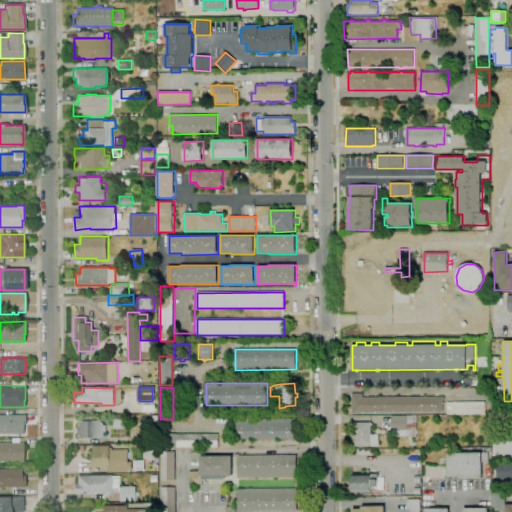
[(445,411),(353,412),(353,393),(363,393),(363,397),(368,397),(368,396),(375,396),(375,397),(445,396),(445,411)]
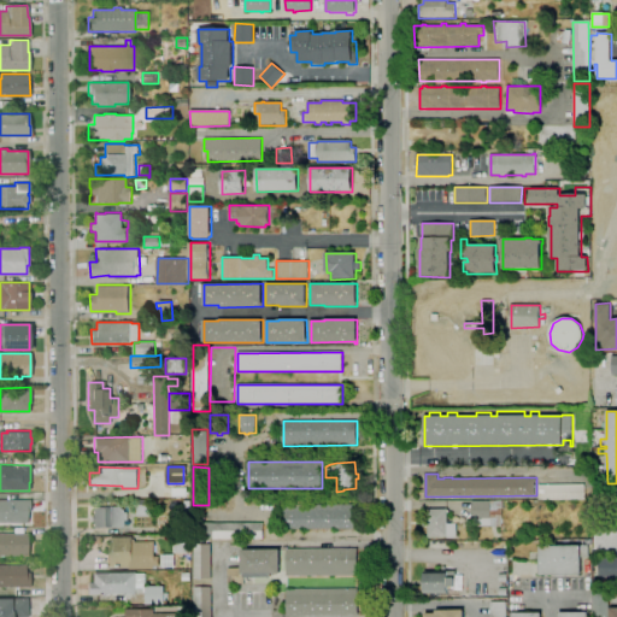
[(586,500),(539,500),(539,485),(585,485),(586,500)]
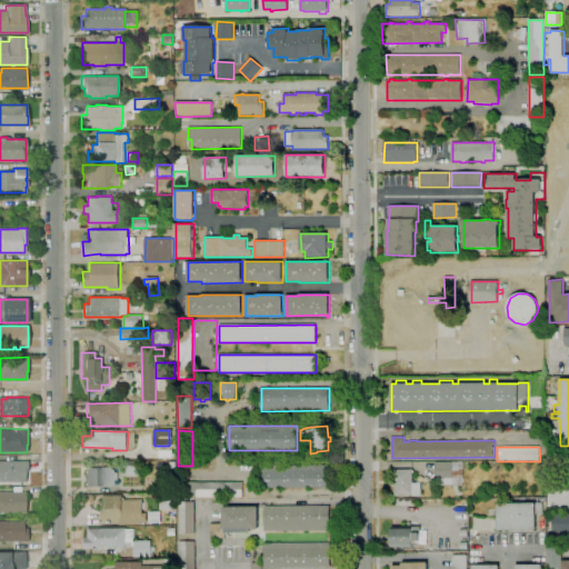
[(568,467),(568,463),(550,463),(550,451),(568,450),(568,467)]
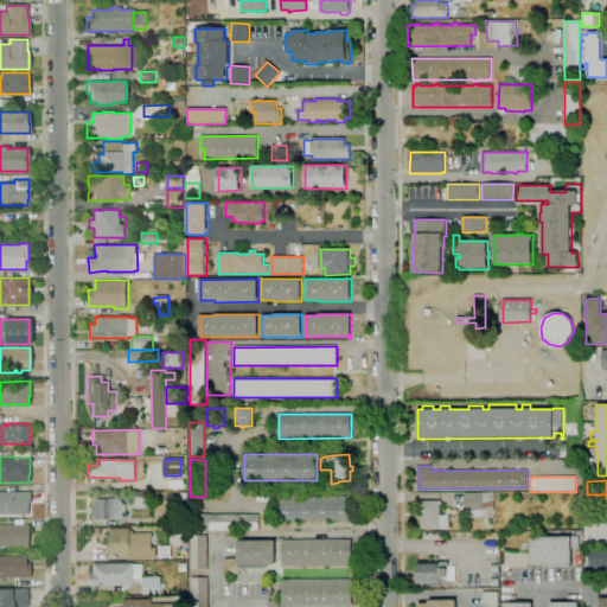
[(163,490),(173,490),(173,506),(163,506),(163,490)]
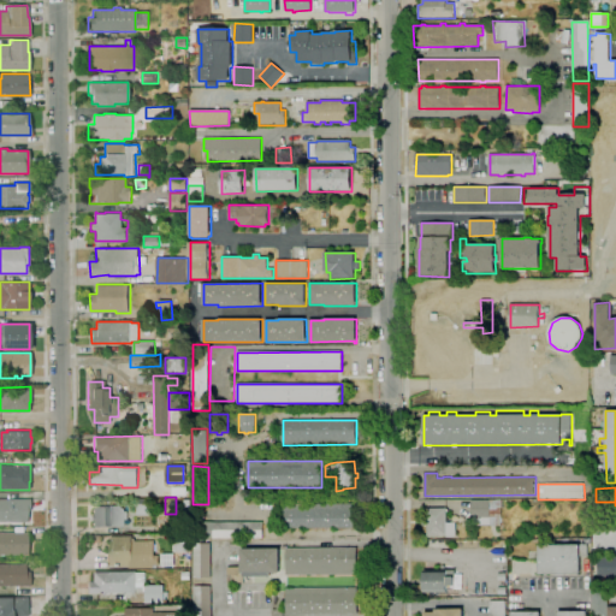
[(0,521),(0,498),(30,498),(30,510),(27,510),(27,521),(0,521)]
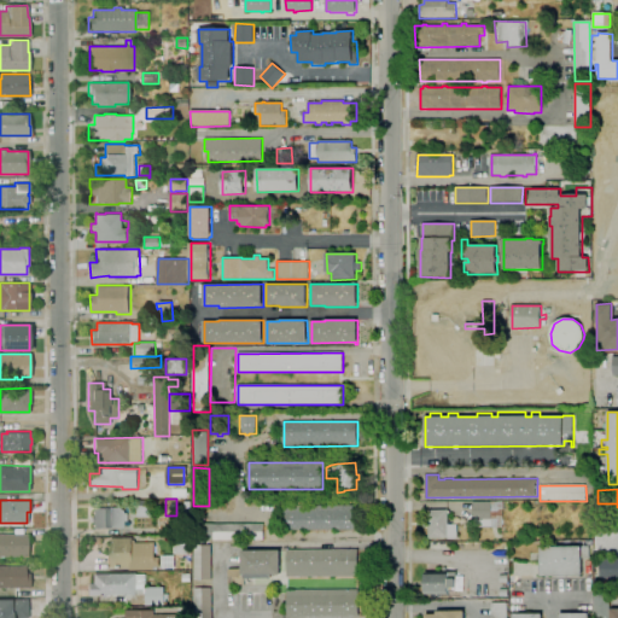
[(151,517),(138,517),(136,500),(151,500),(151,517)]
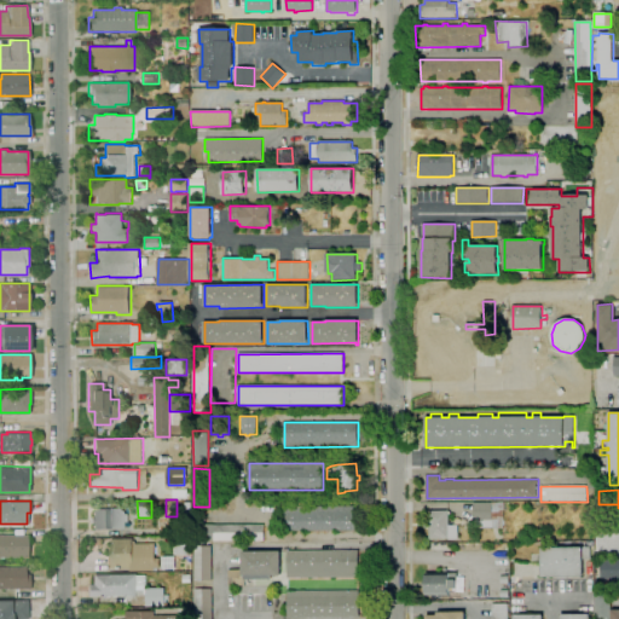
[(504,528),(487,528),(487,520),(474,520),(474,502),(505,502),(504,520),(504,528)]
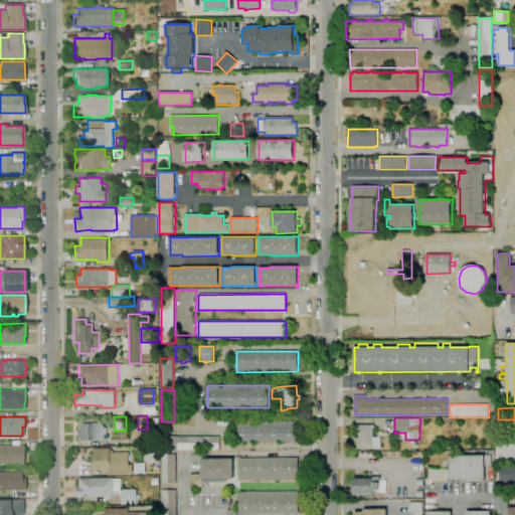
[(299,442),(238,443),(238,432),(235,432),(235,421),(298,420),(299,442)]
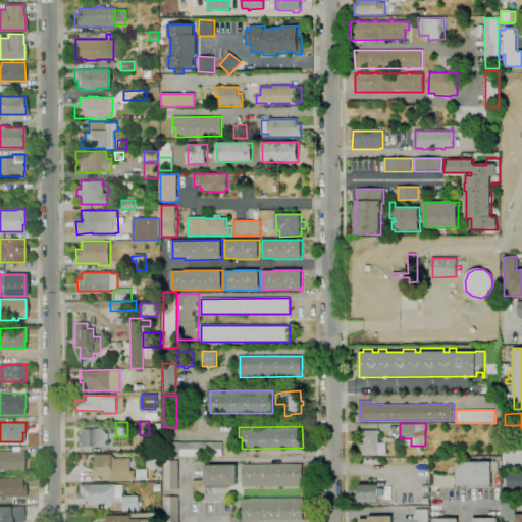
[(80,447),(80,441),(77,441),(77,436),(80,436),(80,429),(101,428),(108,433),(108,439),(106,439),(106,446),(80,447)]
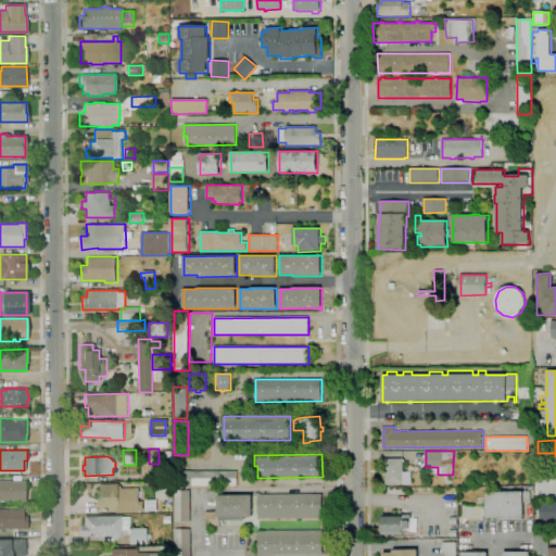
[(400,485),(396,485),(396,484),(389,484),(389,485),(387,485),(387,484),(386,484),(387,483),(384,483),(384,481),(386,481),(387,477),(386,477),(386,476),(384,475),(381,474),(381,468),(386,468),(386,458),(404,458),(404,471),(407,471),(407,470),(409,470),(409,471),(412,471),(412,484),(400,484),(400,485)]
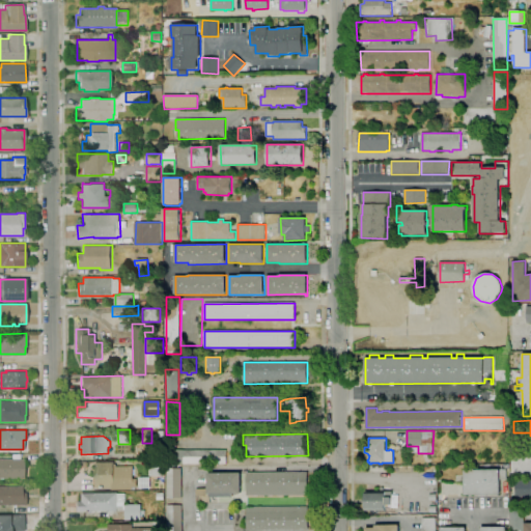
[(113,454),(113,445),(134,445),(134,454),(113,454)]
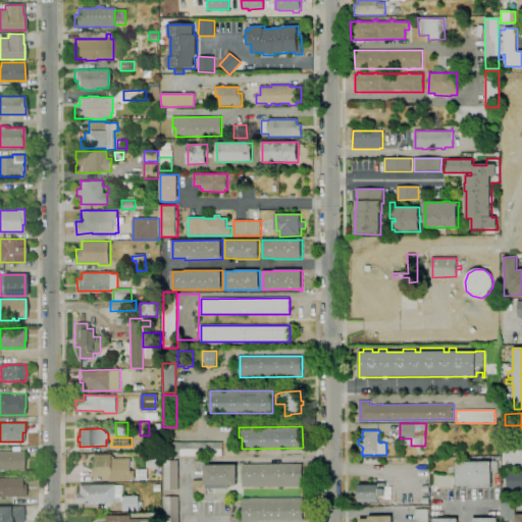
[(521,450),(503,451),(502,441),(521,440),(521,450)]
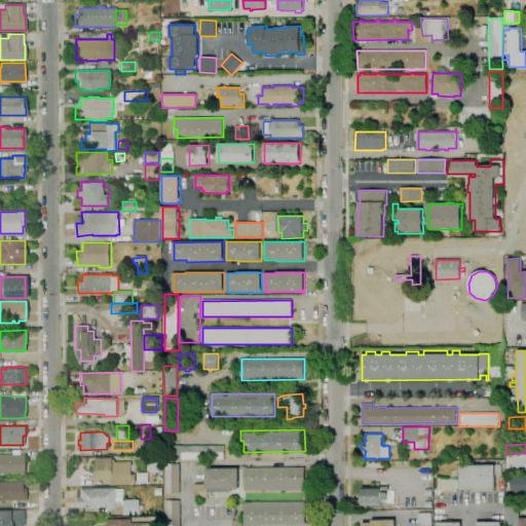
[(224,460),(166,459),(166,445),(224,446),(224,460)]
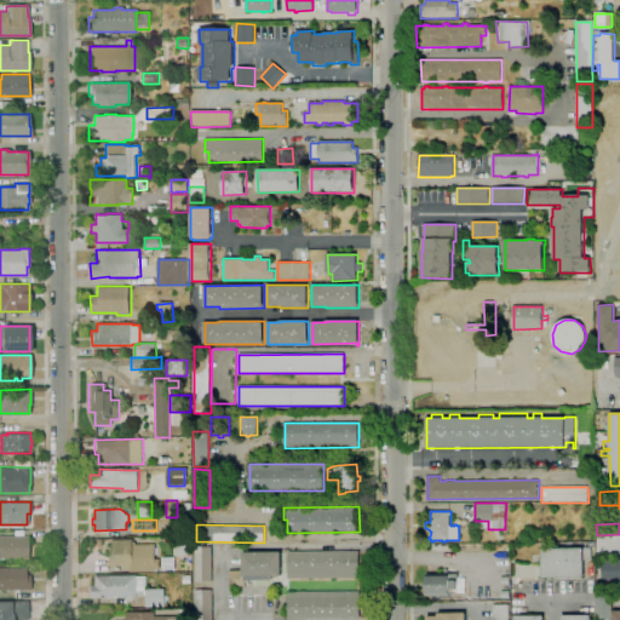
[(0,535),(27,535),(28,557),(4,558),(0,558),(0,535)]
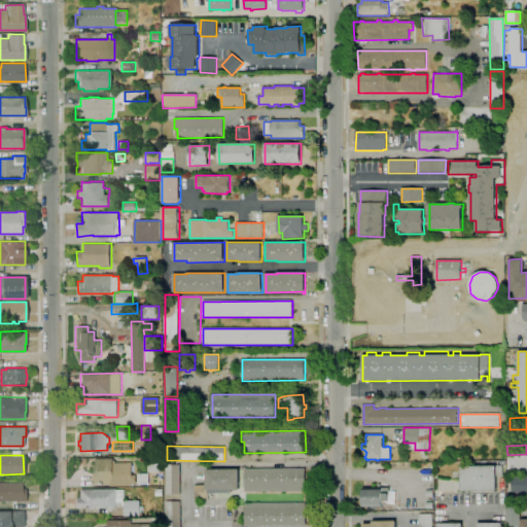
[(111,486),(111,484),(94,484),(94,459),(114,458),(114,463),(132,462),(132,476),(136,476),(136,484),(131,484),(131,486),(111,486)]
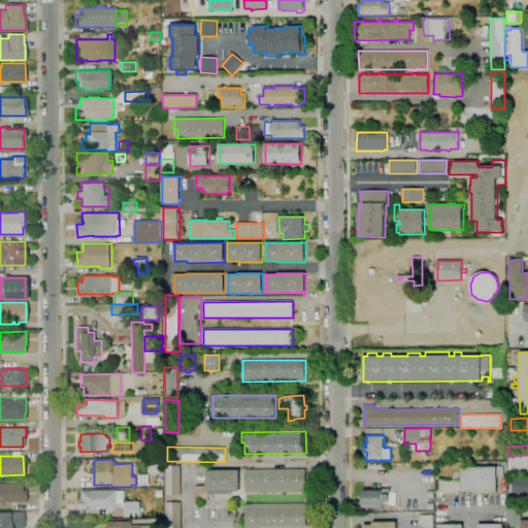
[(151,473),(150,462),(155,461),(155,460),(158,460),(158,461),(159,461),(160,461),(161,467),(163,467),(164,472),(151,473)]
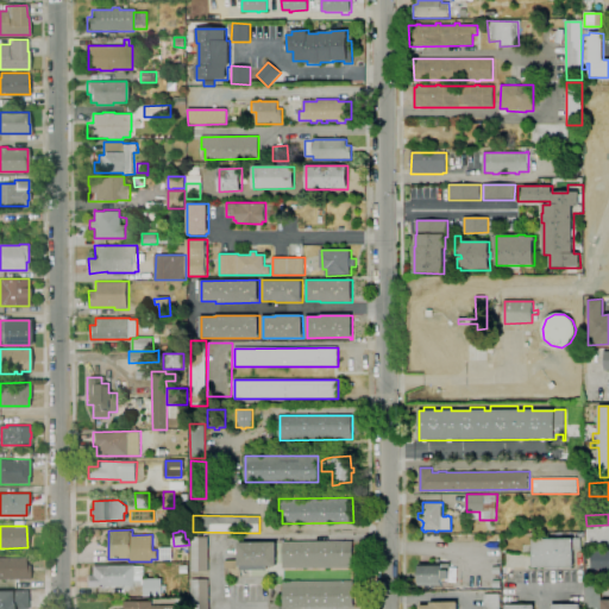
[(208,571),(192,571),(192,537),(208,537),(208,571)]
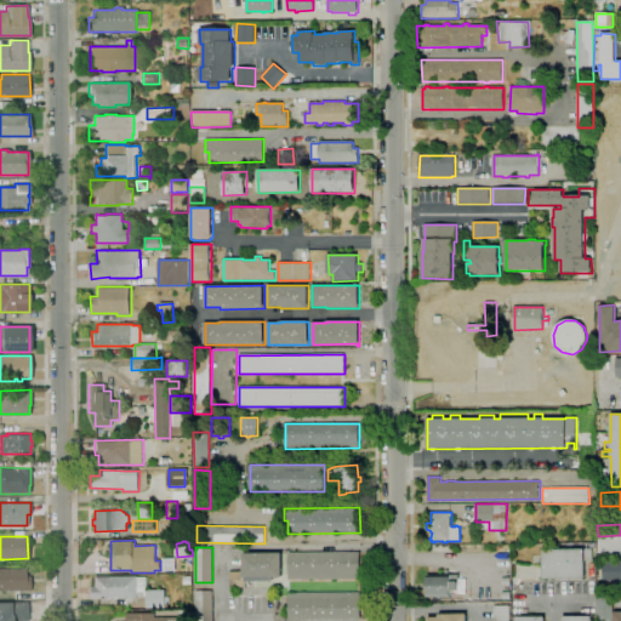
[(559,581),(558,579),(545,579),(545,550),(586,548),(586,550),(593,550),(593,562),(586,562),(586,577),(570,579),(570,581),(559,581)]
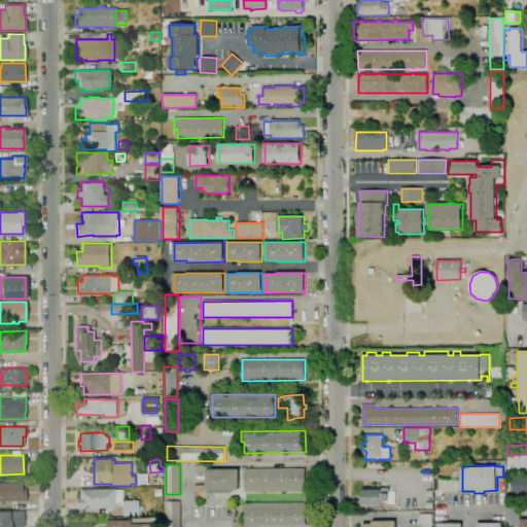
[(306,491),(246,492),(246,469),(306,468),(306,491)]
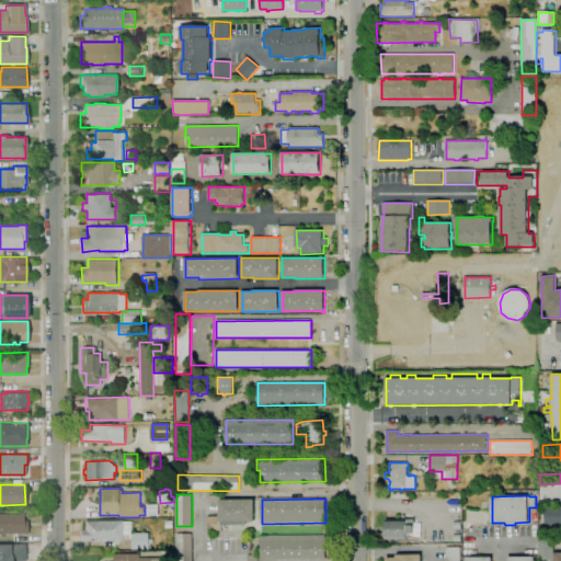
[(224,531),(207,531),(207,516),(219,516),(219,500),(255,500),(255,522),(248,522),(248,525),(222,525),(224,531)]
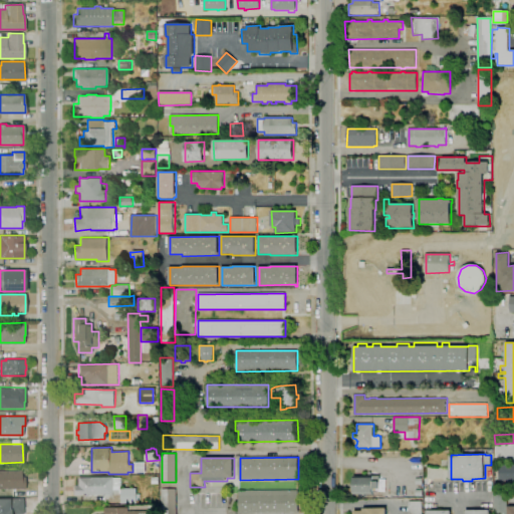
[(513,483),(501,483),(500,462),(513,462),(513,483)]
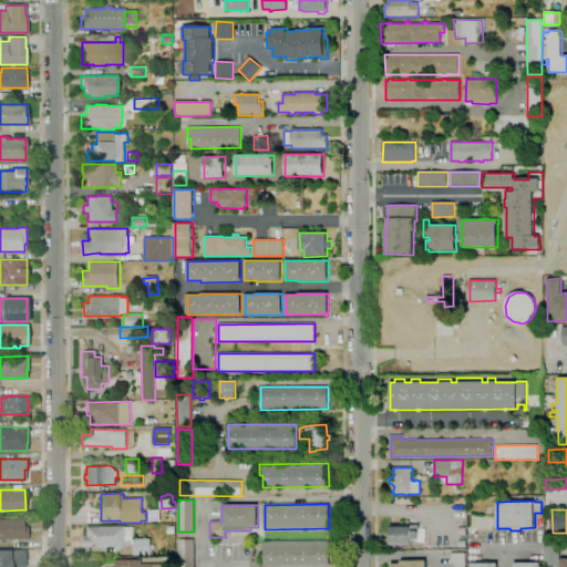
[(158,519),(150,521),(150,512),(157,512),(158,519)]
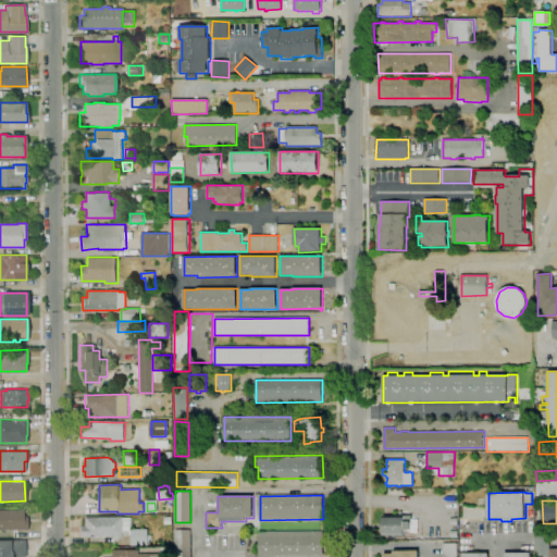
[(27,530),(0,530),(0,509),(23,509),(23,517),(27,517),(27,530)]
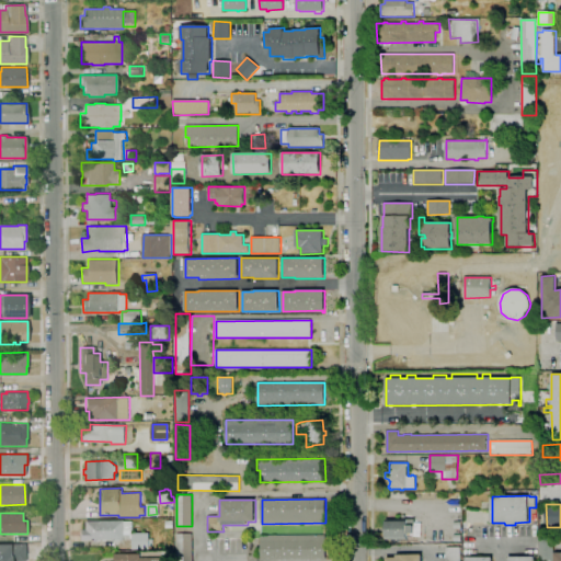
[(132,548),(115,548),(115,540),(106,540),(106,541),(103,541),(103,540),(101,540),(101,541),(95,541),(95,540),(80,541),(79,529),(84,529),(83,521),(125,521),(125,522),(133,522),(133,531),(125,531),(125,535),(132,535),(132,548)]
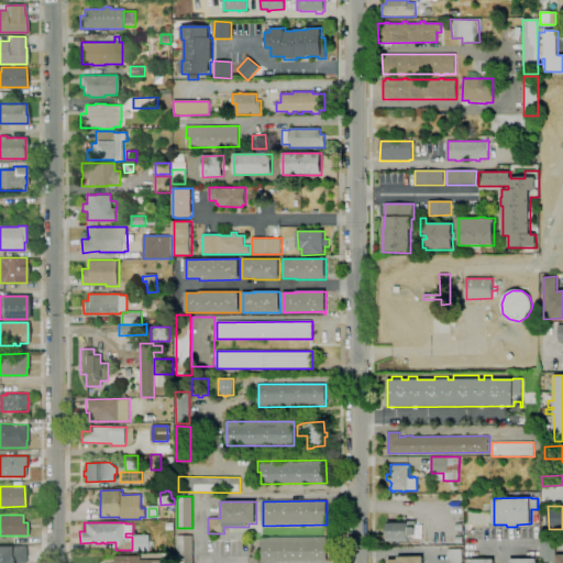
[(409,539),(388,539),(388,523),(409,523),(409,527),(417,527),(417,534),(409,534),(409,539)]
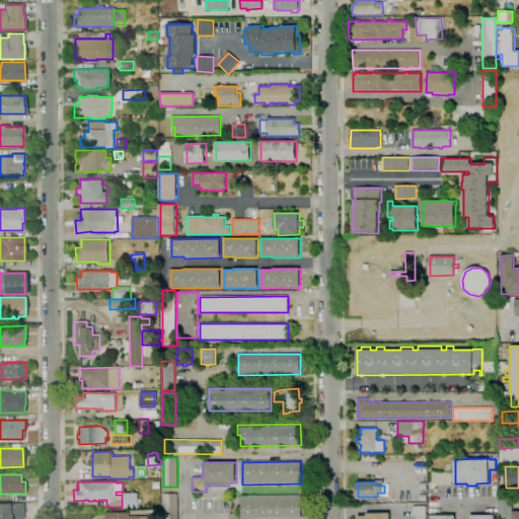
[(123,495),(137,494),(137,499),(140,499),(140,505),(137,505),(137,507),(123,507),(123,495)]
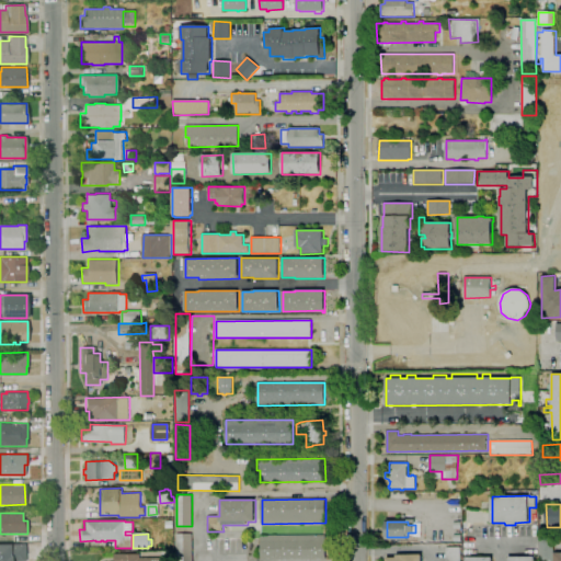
[(176,560),(176,534),(193,534),(193,560),(176,560)]
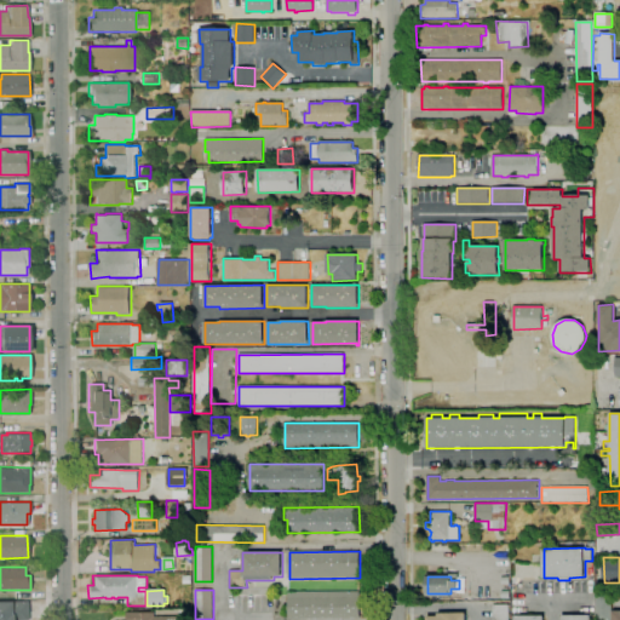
[(361,619),(288,619),(288,592),(360,591),(361,619)]
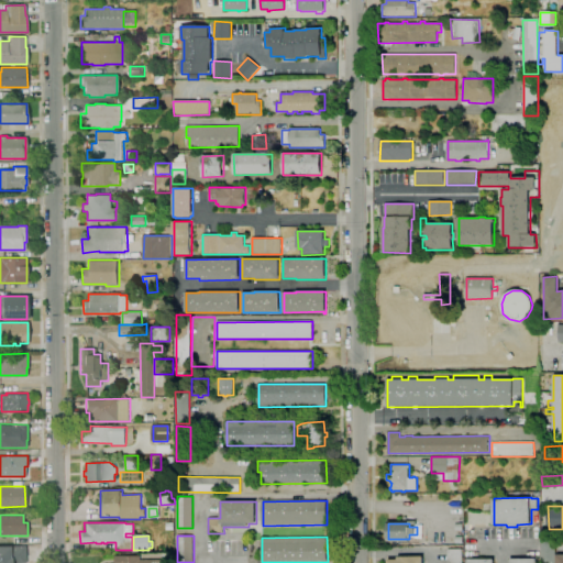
[(555,562),(540,562),(541,538),(556,539),(555,562)]
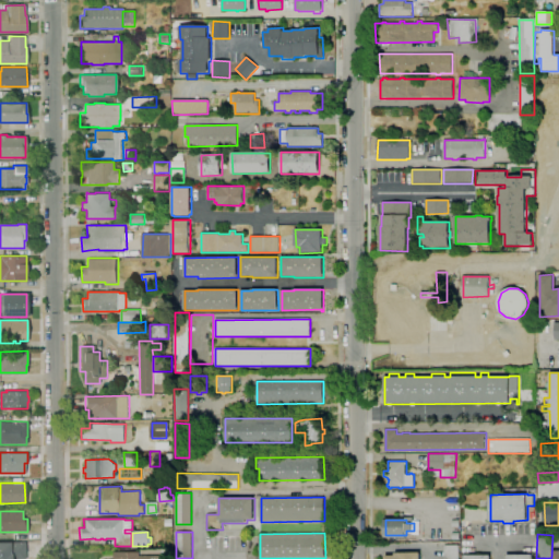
[(11,558),(0,558),(0,540),(10,540),(10,542),(25,542),(25,558),(11,558)]
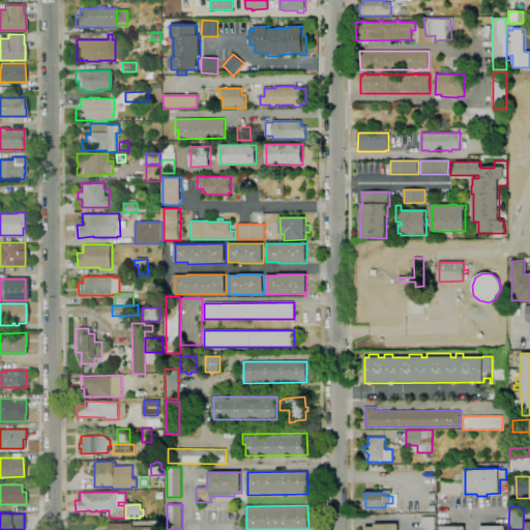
[(436,529),(421,529),(421,517),(436,517),(436,529)]
